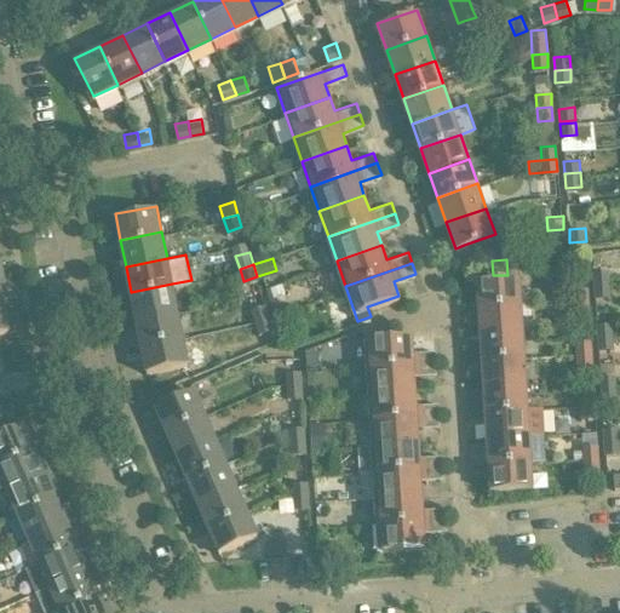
[(593,282),(609,281),(609,268),(592,269),(593,282)]
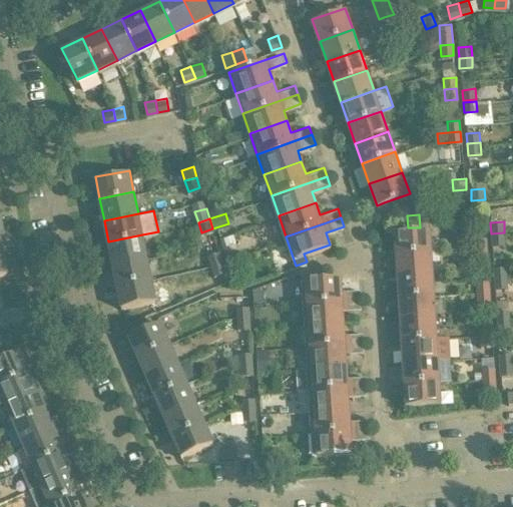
[(438,240),(430,241),(429,227),(395,229),(396,252),(439,249),(438,240)]
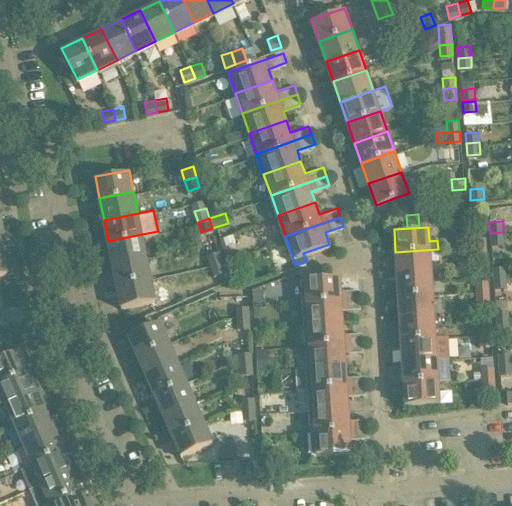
[(234,231),(223,234),(224,236),(226,242),(236,238),(234,231)]
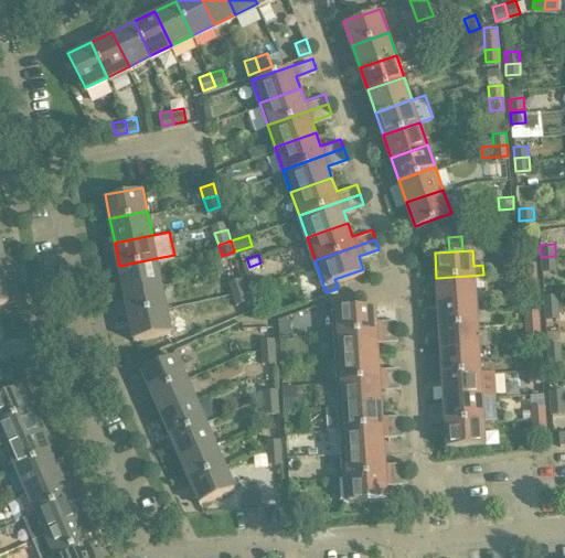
[(555,256),(541,257),(542,269),(556,269),(555,256)]
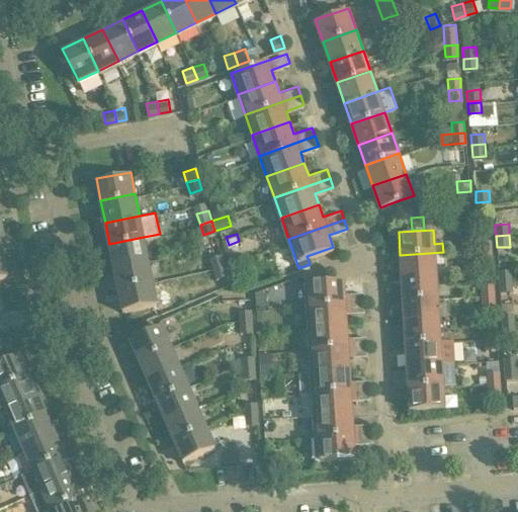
[(148,258),(144,237),(109,244),(113,265),(148,258)]
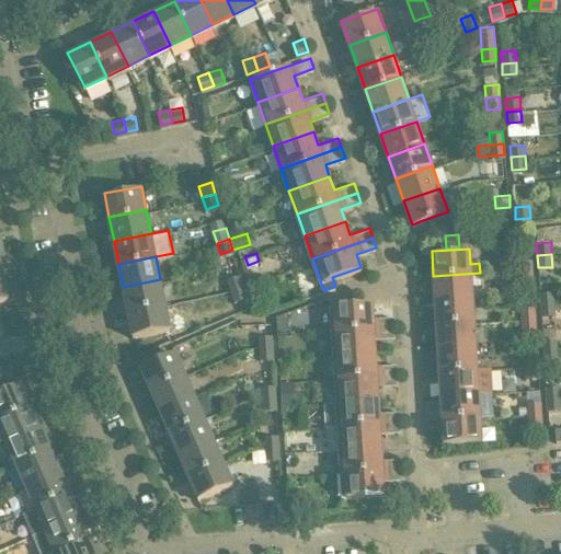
[(519,270),(533,269),(531,257),(518,258),(519,270)]
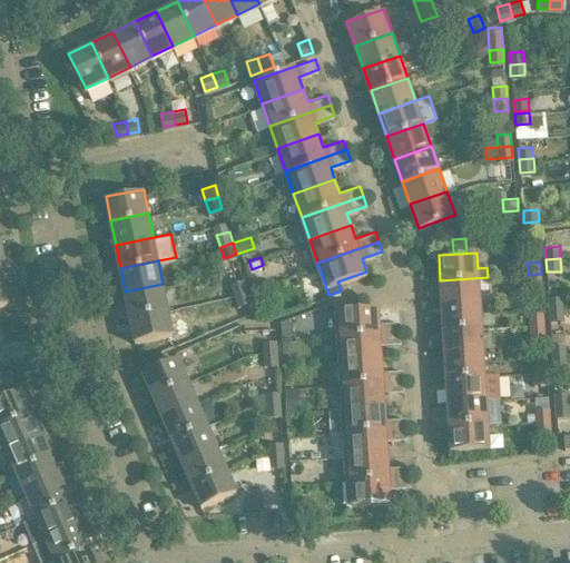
[(541,274),(528,275),(529,286),(541,285),(541,274)]
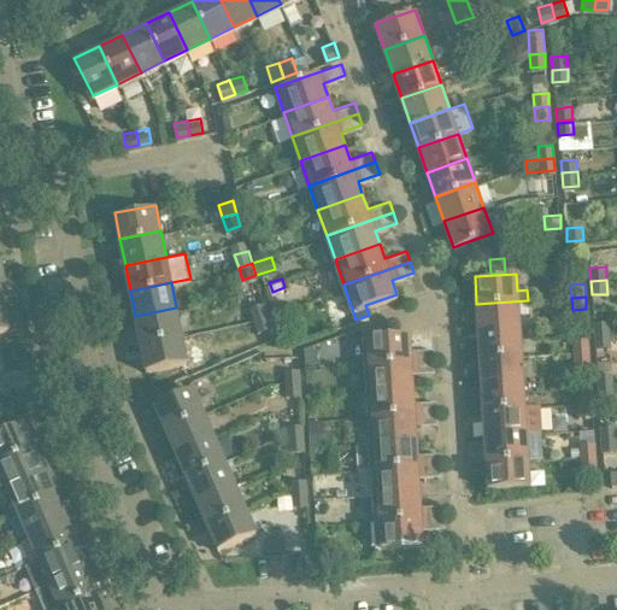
[(254,318),(270,314),(265,300),(251,305),(254,318)]
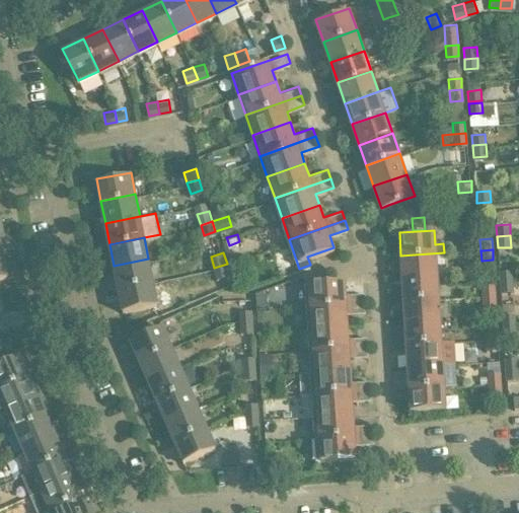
[(444,262),(444,252),(400,255),(402,278),(437,275),(436,262),(444,262)]
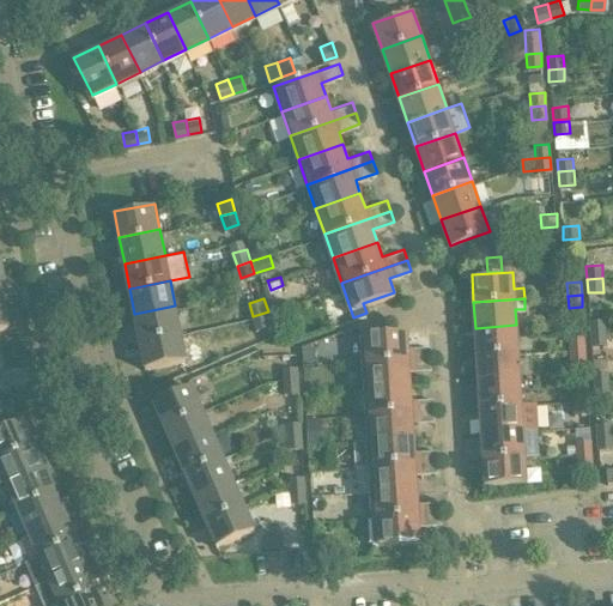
[(4,300),(0,300),(0,326),(14,325),(10,305),(5,307),(4,300)]
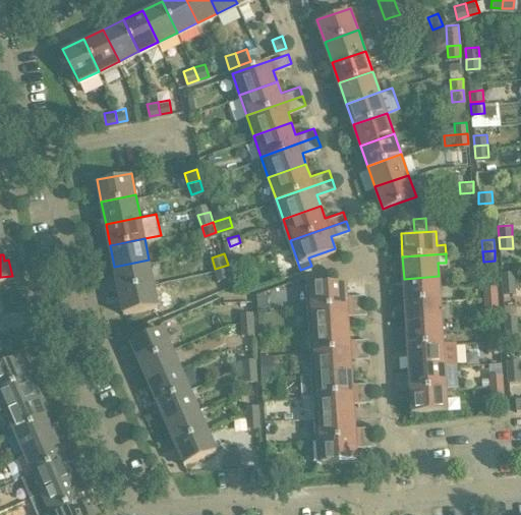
[(154,282),(149,260),(114,267),(119,289),(154,282)]
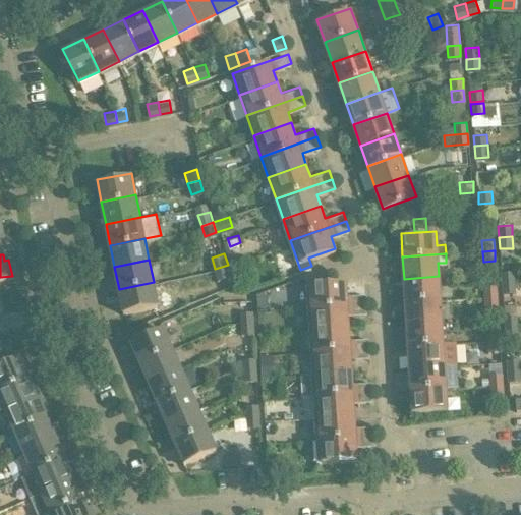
[(231,275),(228,265),(215,269),(218,279),(231,275)]
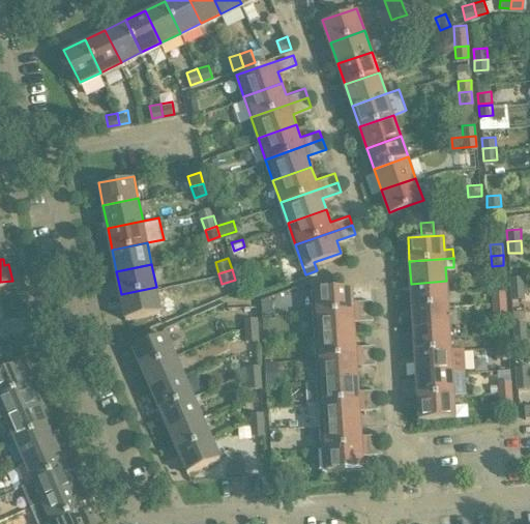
[(509,286),(524,285),(523,273),(508,274),(509,286)]
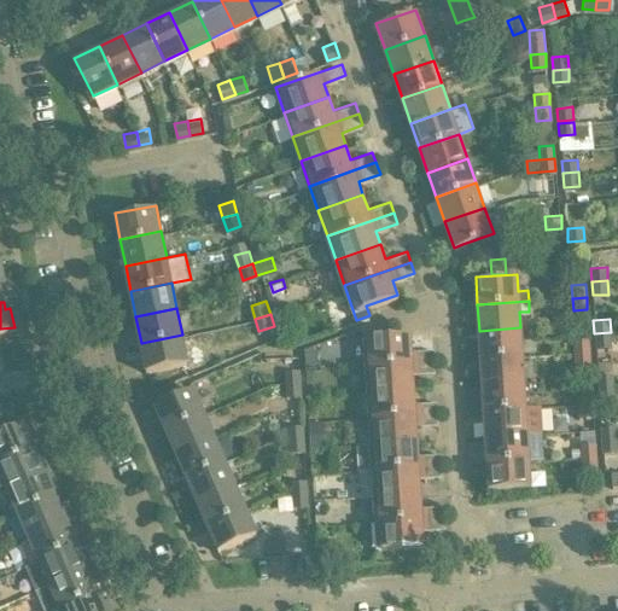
[(520,327),(479,331),(481,356),(523,353),(520,327)]
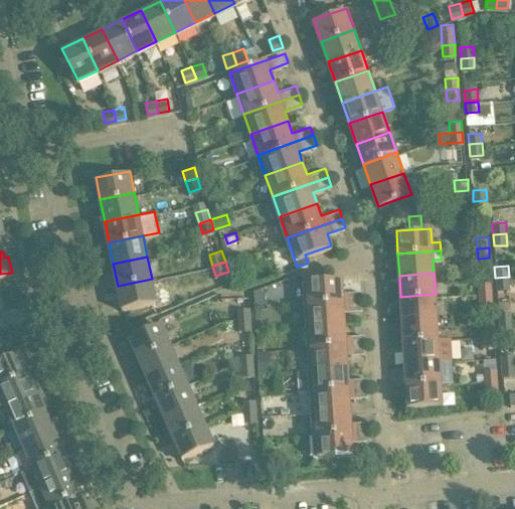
[(272,281),(276,297),(300,291),(296,275),(272,281)]
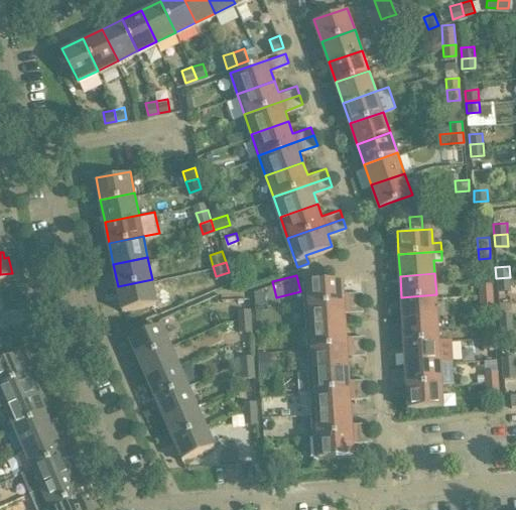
[(304,302),(363,299),(363,289),(344,290),(343,277),(302,280),(304,302)]
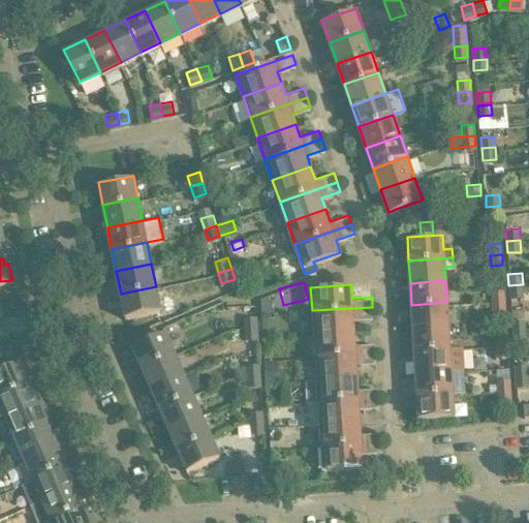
[(523,296),(523,284),(508,285),(509,297),(523,296)]
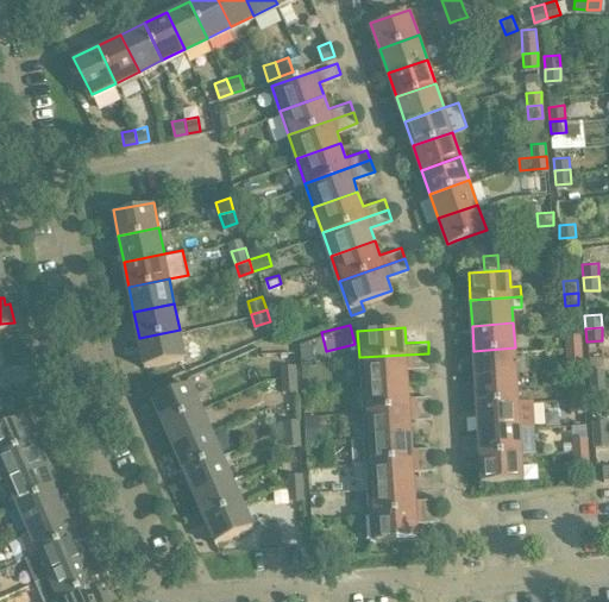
[(180,330),(139,338),(144,363),(184,356),(180,330)]
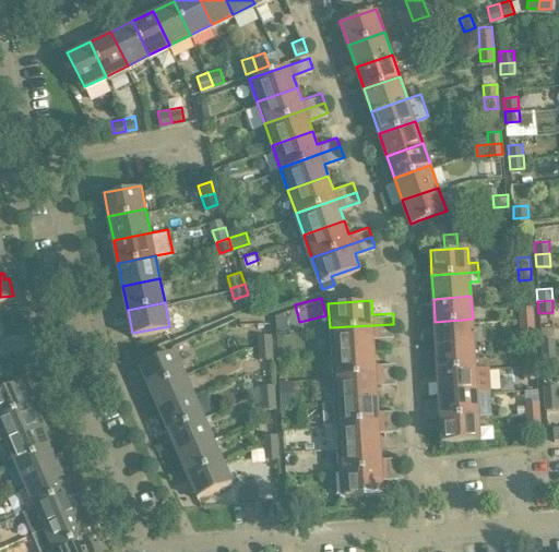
[(521,316),(534,315),(533,303),(520,304),(521,316)]
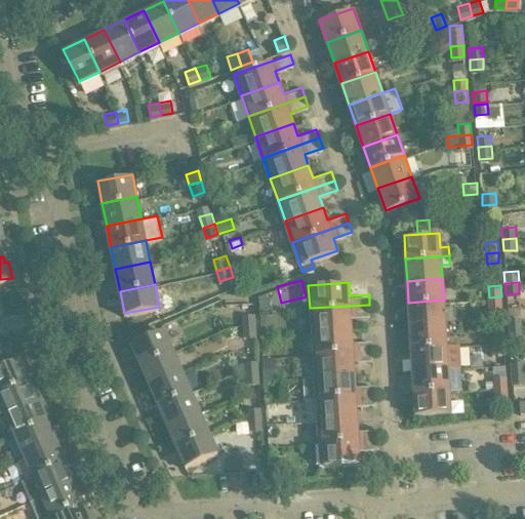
[(501,296),(489,297),(489,308),(501,308),(501,296)]
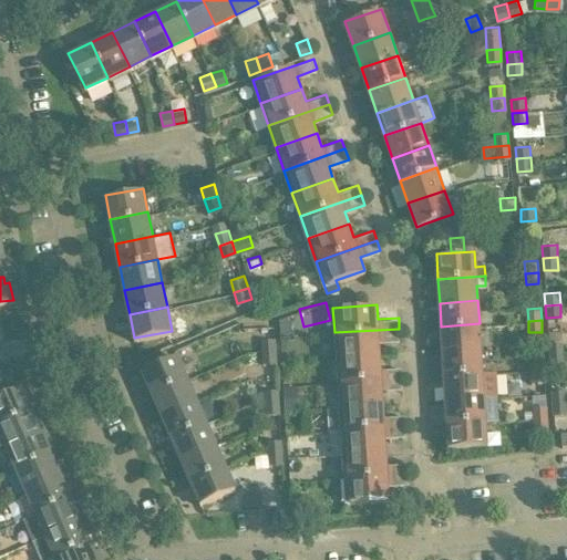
[(480,323),(441,327),(442,350),(481,348),(480,323)]
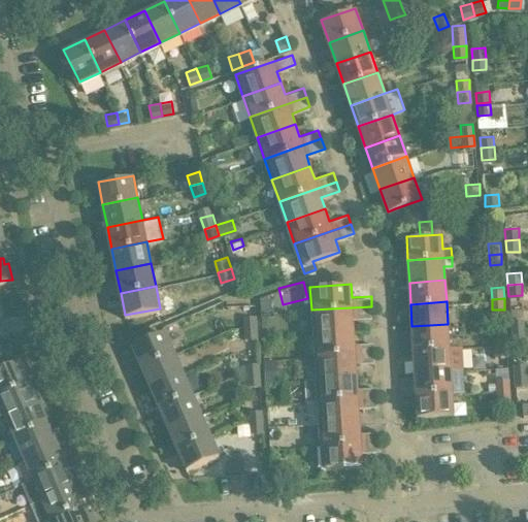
[(371,306),(311,310),(312,332),(354,329),(353,317),(372,316),(371,306)]
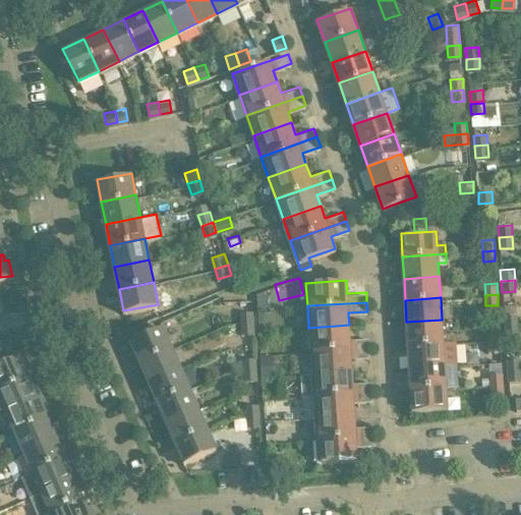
[(241,322),(254,321),(253,309),(240,310),(241,322)]
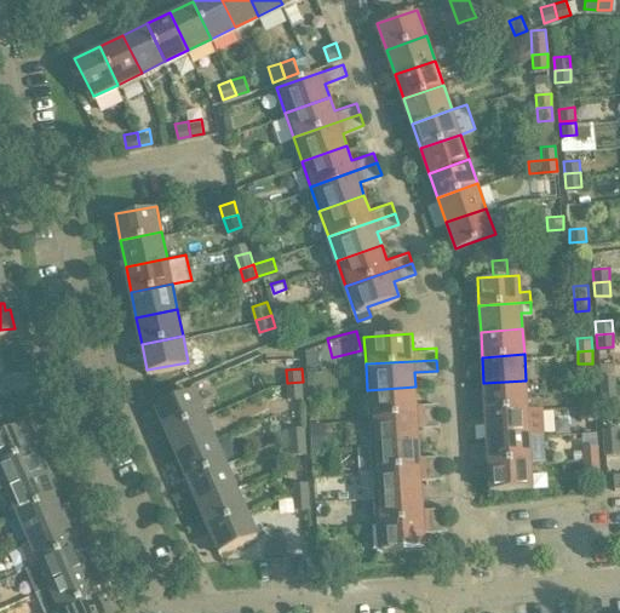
[(613,385),(615,385),(615,372),(600,373),(600,387),(613,385)]
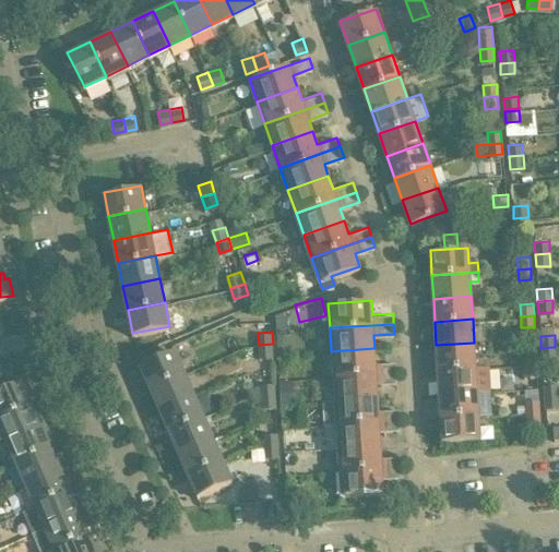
[(474,343),(436,345),(438,369),(475,367),(474,343)]
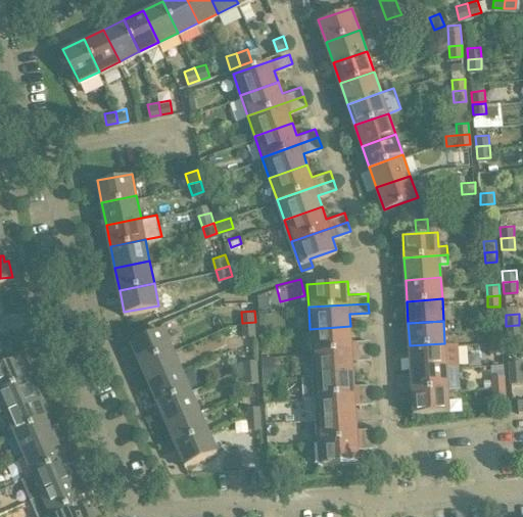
[(255,322),(242,323),(242,334),(255,333),(255,322)]
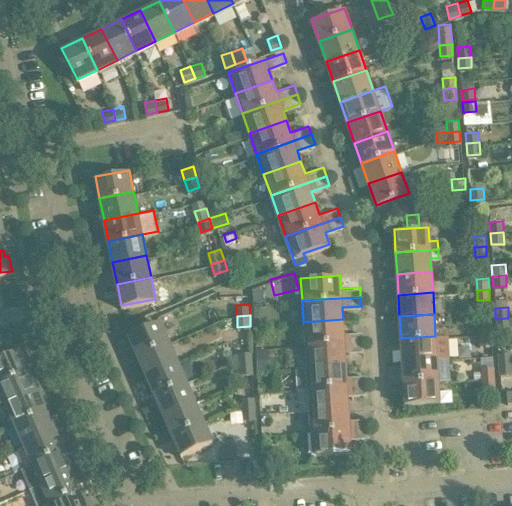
[(506,318),(495,319),(496,331),(509,330),(508,318),(506,318)]
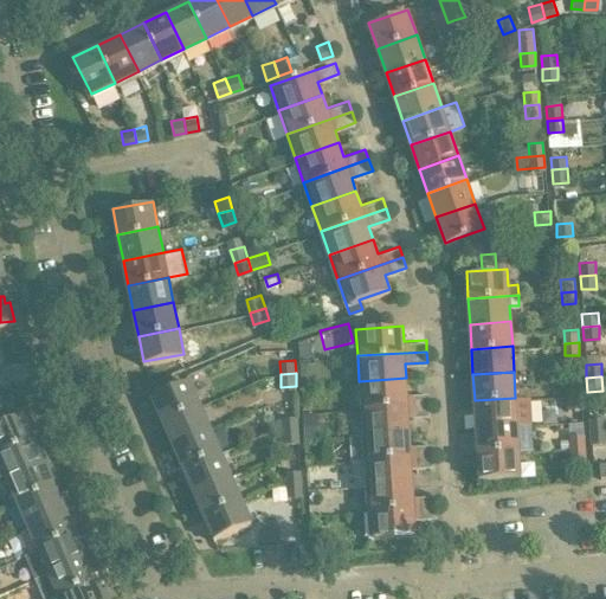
[(162,419),(200,403),(189,378),(152,394),(162,419)]
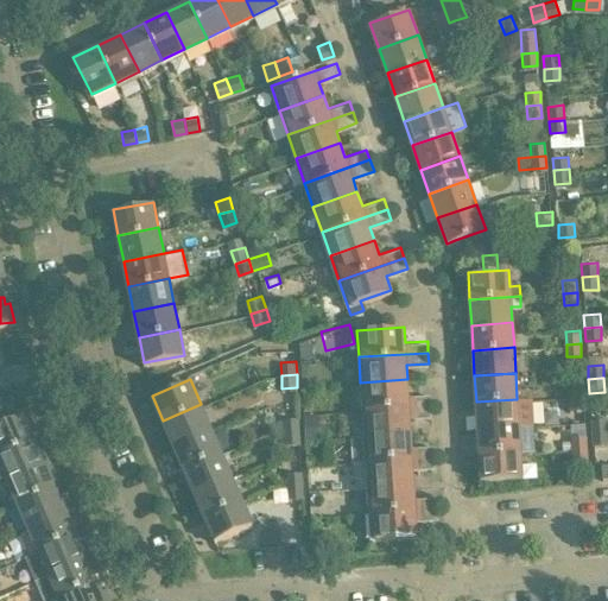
[(407,379),(360,383),(362,407),(431,404),(430,392),(407,393),(407,379)]
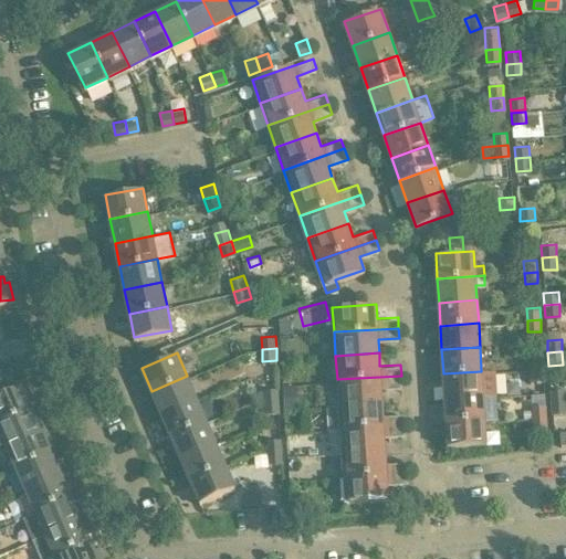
[(530,368),(543,367),(543,355),(530,356),(530,368)]
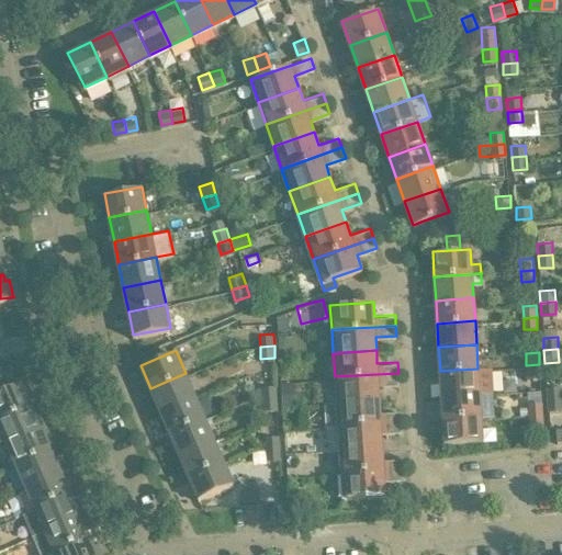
[(539,364),(526,365),(527,376),(540,376),(539,364)]
